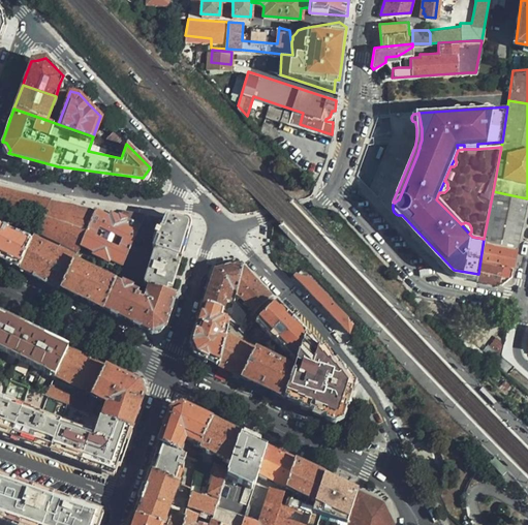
[(446,182),(444,181),(439,192),(440,192),(442,192),(443,192),(444,192),(445,191),(446,190),(447,188),(447,187),(447,186),(447,185),(447,184),(446,183),(446,182)]
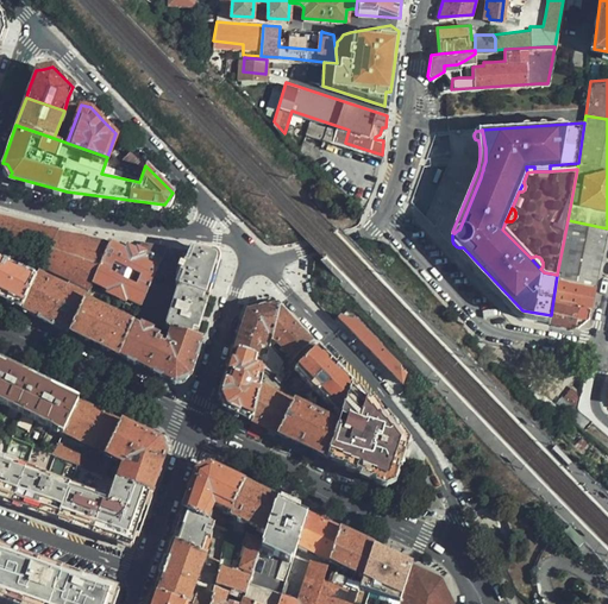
[(43,264),(58,225),(0,211),(0,259),(4,262),(6,260),(37,276),(38,272),(43,264)]
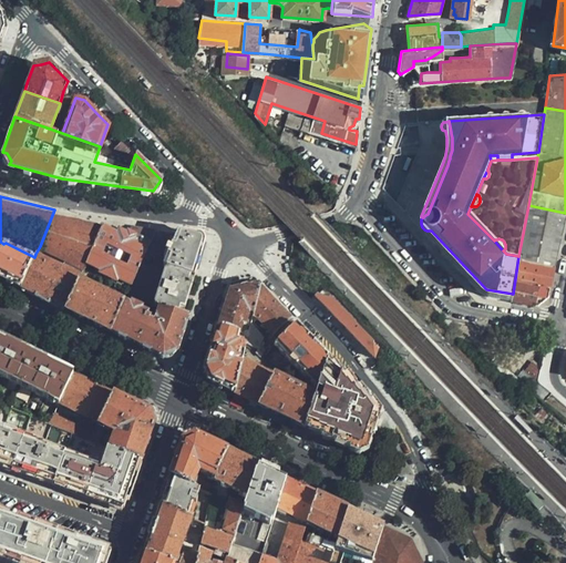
[(554,264),(565,213),(528,205),(518,256),(554,264)]
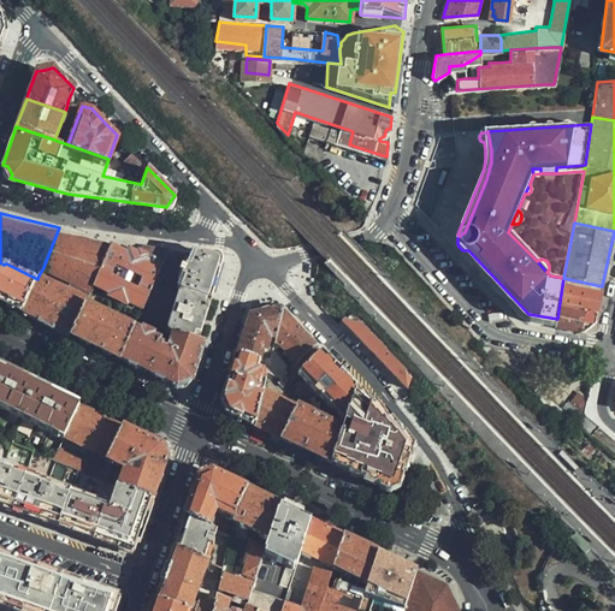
[(111,241),(59,227),(43,267),(90,289),(94,282),(111,241)]
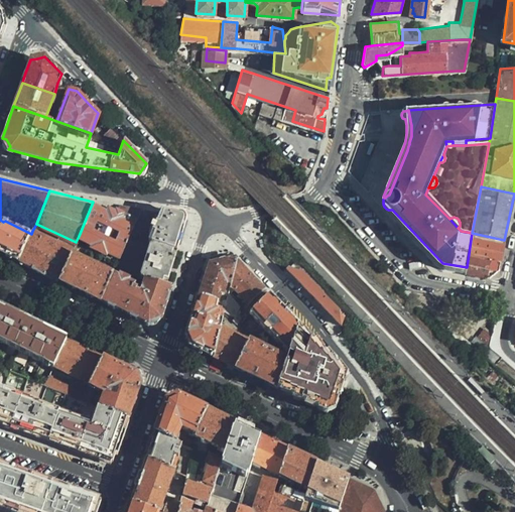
[(99,204),(93,202),(79,236),(91,241),(90,244),(108,251),(108,249),(120,254),(128,233),(140,206),(121,203),(114,206),(107,204),(106,207),(99,204)]
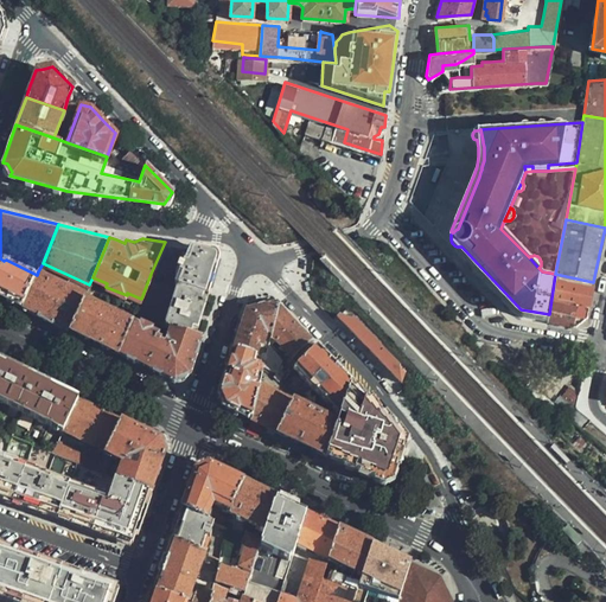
[(192,245),(184,262),(180,261),(178,266),(182,267),(174,282),(178,283),(208,293),(215,269),(218,260),(219,255),(218,251),(216,249),(192,245)]
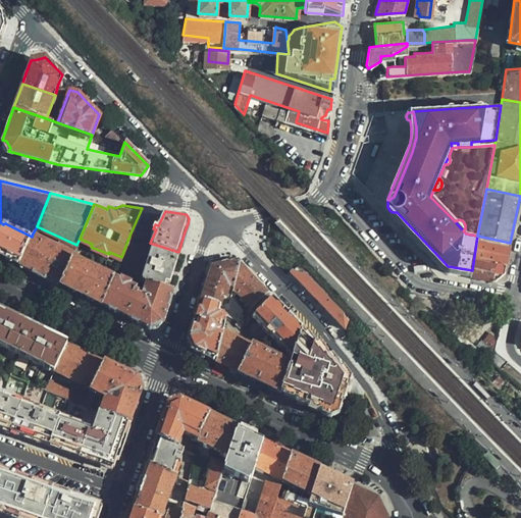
[(393,212),(391,211),(389,212),(411,234),(446,270),(471,275),(472,270),(448,266),(397,212),(395,212),(393,212)]
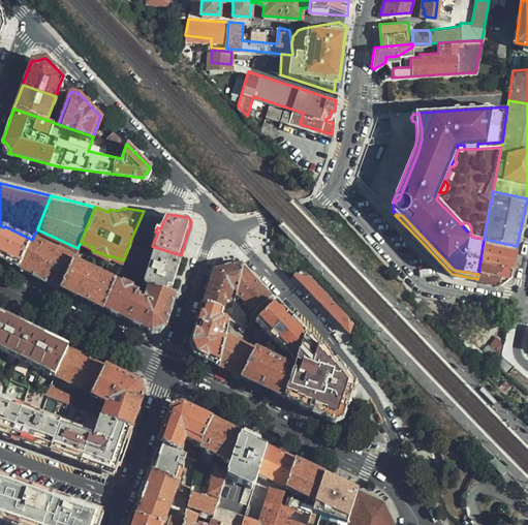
[(461,224),(469,234),(470,233),(471,232),(471,229),(471,228),(471,227),(470,226),(470,225),(469,224),(468,223),(467,223),(465,222),(464,223),(462,223),(461,224)]
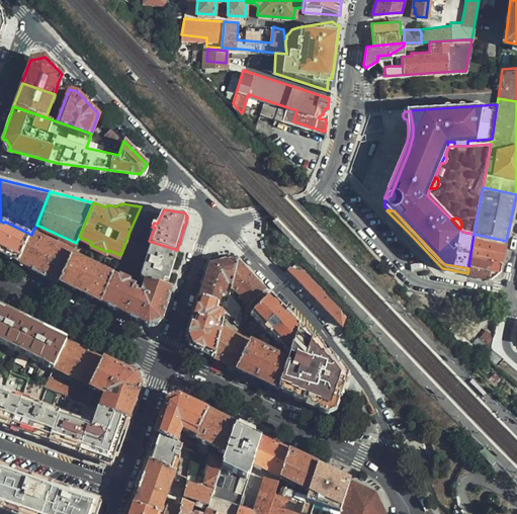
[(0,252),(18,261),(31,235),(5,222),(3,223),(0,221),(0,252)]
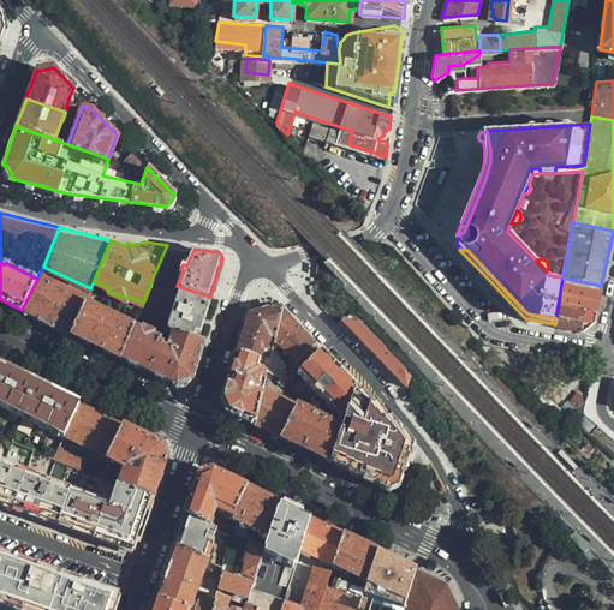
[(47,322),(70,334),(84,301),(85,298),(66,288),(64,291),(57,287),(58,285),(39,275),(37,279),(22,310),(47,322)]
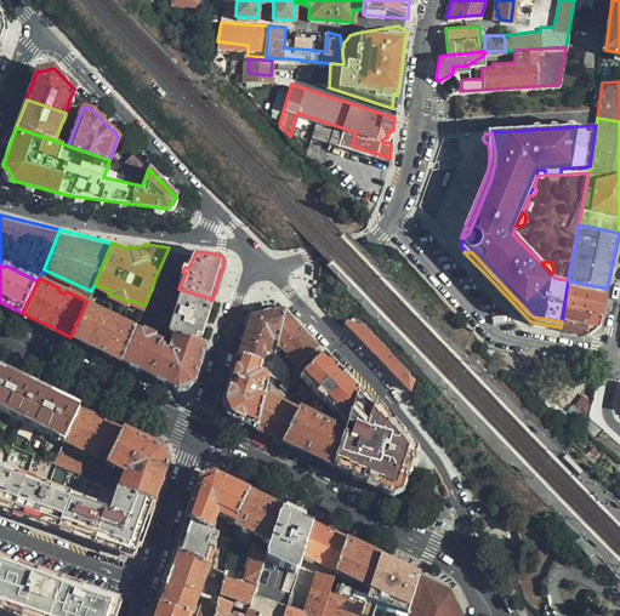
[(601,319),(607,289),(568,280),(562,321),(561,328),(586,332),(601,319)]
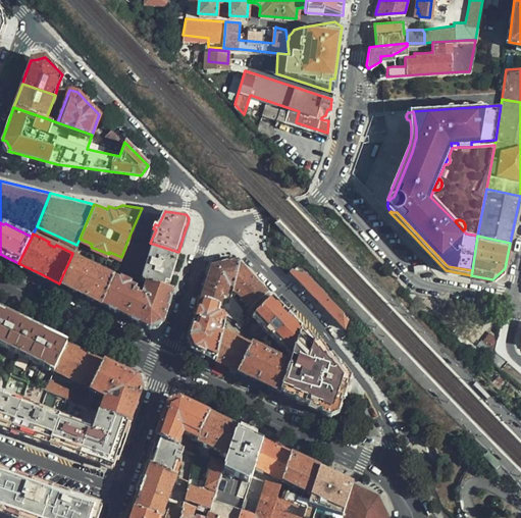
[(173,268),(178,252),(153,244),(149,259),(151,260),(150,263),(147,262),(143,278),(147,279),(168,287),(173,268)]
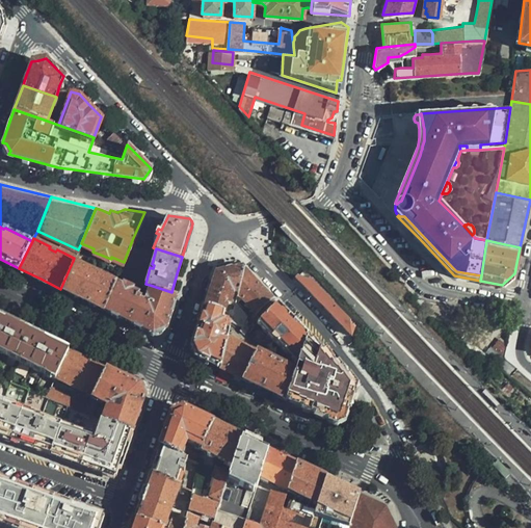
[(84,300),(103,310),(115,282),(73,261),(60,289),(84,300)]
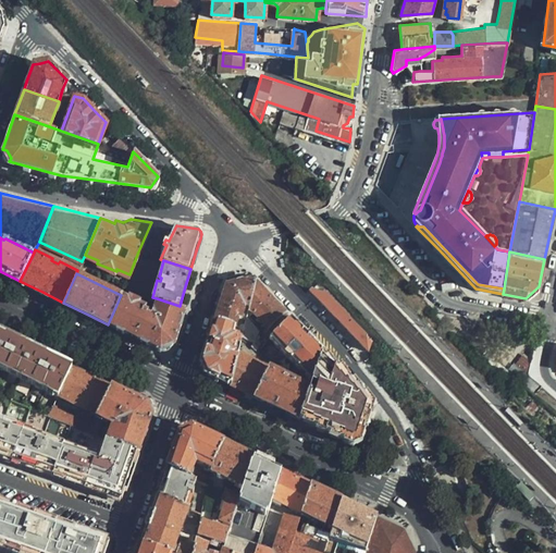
[(221,299),(214,318),(234,326),(237,316),(241,315),(245,303),(249,304),(255,279),(252,277),(227,281),(221,299)]
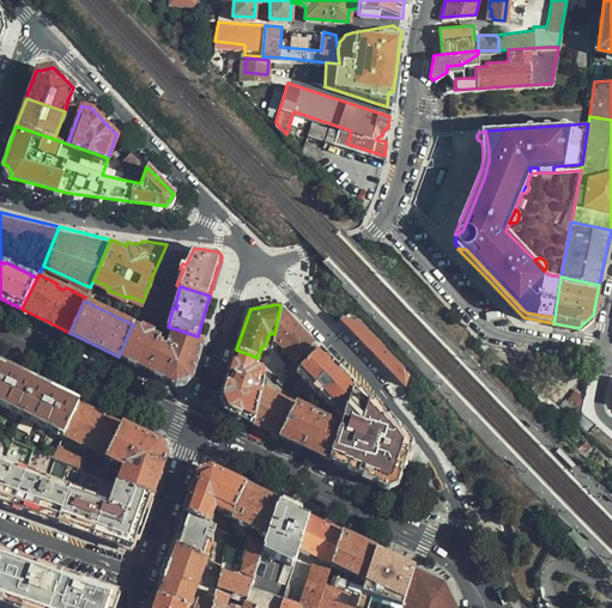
[(274,334),(273,338),(276,340),(295,321),(289,315),(280,306),(274,334)]
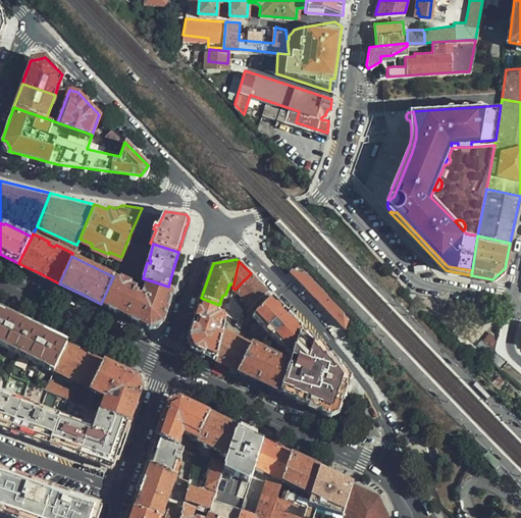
[(300,272),(293,264),(288,269),(321,303),(329,311),(343,325),(346,318),(342,315),(343,312),(302,270),(300,272)]
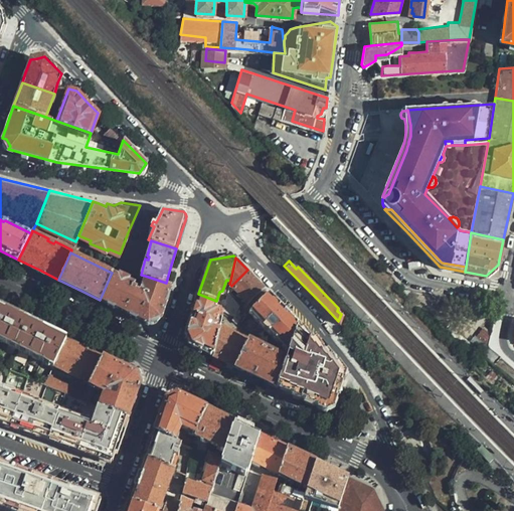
[(229,284),(223,308),(235,313),(238,302),(229,293),(234,287),(248,301),(264,287),(247,270),(231,286),(229,284)]
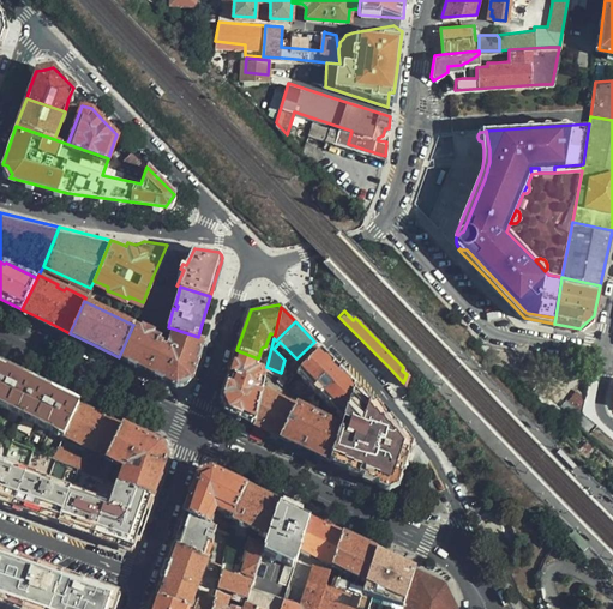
[(199,354),(204,338),(198,337),(173,329),(167,348),(161,344),(162,343),(158,339),(158,337),(151,333),(152,332),(143,326),(142,329),(133,325),(119,357),(155,374),(173,383),(178,385),(185,381),(191,378),(199,354)]
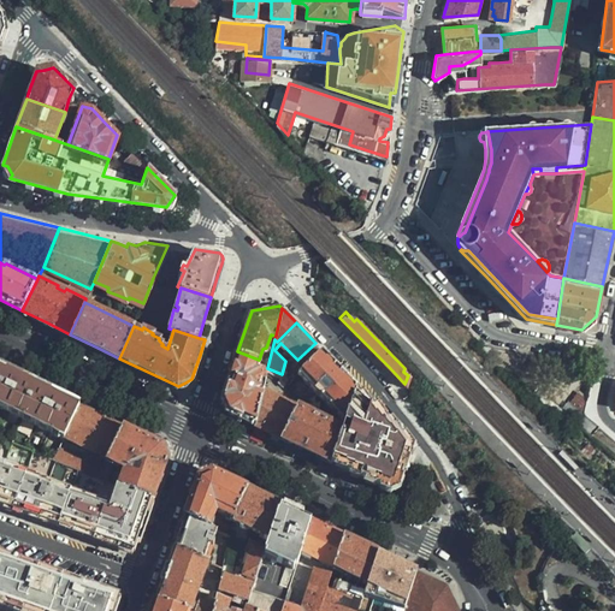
[(346,417),(356,385),(341,369),(321,349),(299,371),(341,415),(346,417)]
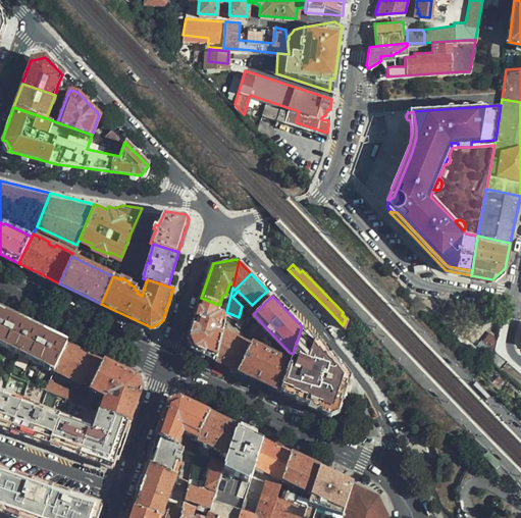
[(215,360),(221,332),(214,329),(215,326),(218,327),(220,318),(217,317),(219,305),(201,298),(189,335),(193,347),(194,350),(197,351),(206,355),(215,360)]
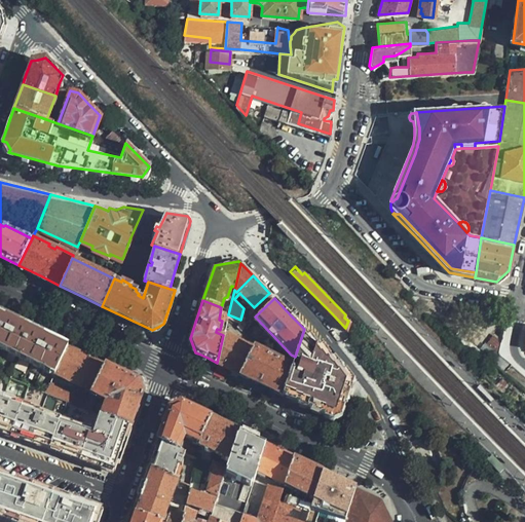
[(8,317),(0,312),(0,346),(52,372),(66,344),(54,339),(30,327),(8,317)]
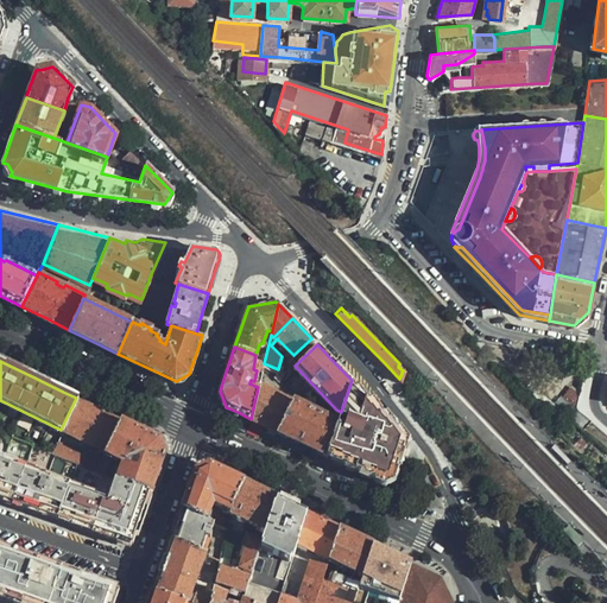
[(337,424),(326,456),(334,459),(341,462),(342,464),(346,467),(354,469),(355,471),(370,476),(371,478),(379,481),(387,477),(393,475),(406,438),(352,380),(341,412),(337,424)]
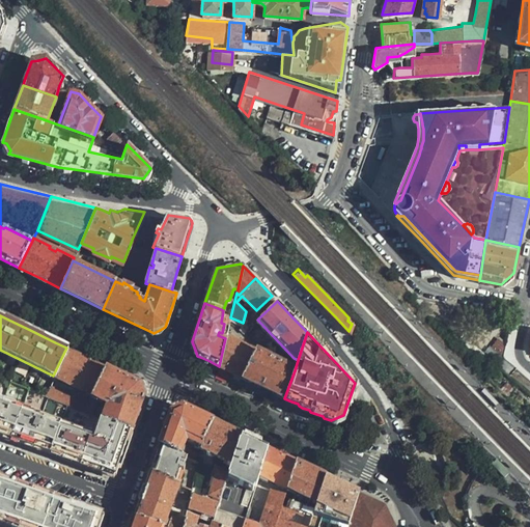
[(226,334),(225,338),(219,366),(224,368),(229,371),(235,375),(242,378),(255,350),(226,334)]
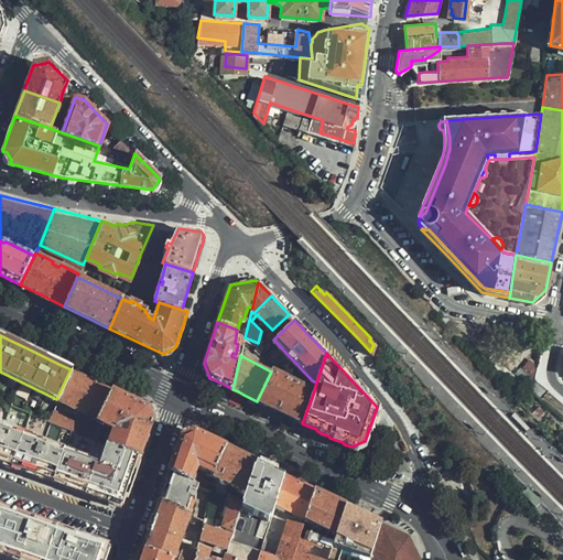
[(518,390),(520,381),(495,355),(489,361),(518,390)]
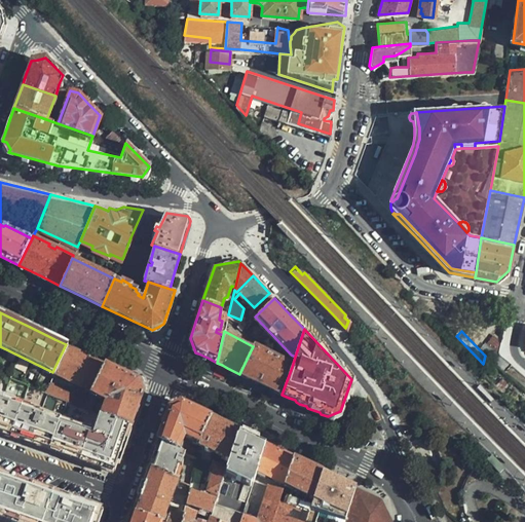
[(85,353),(66,344),(52,372),(89,389),(103,363),(85,353)]
